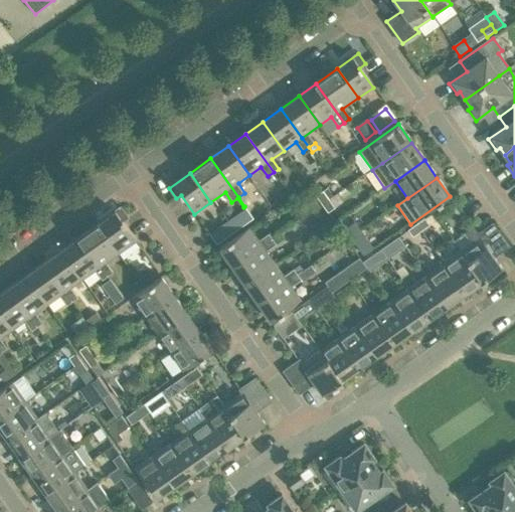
[(316,198),(322,206),(329,201),(333,197),(327,189),(316,198)]
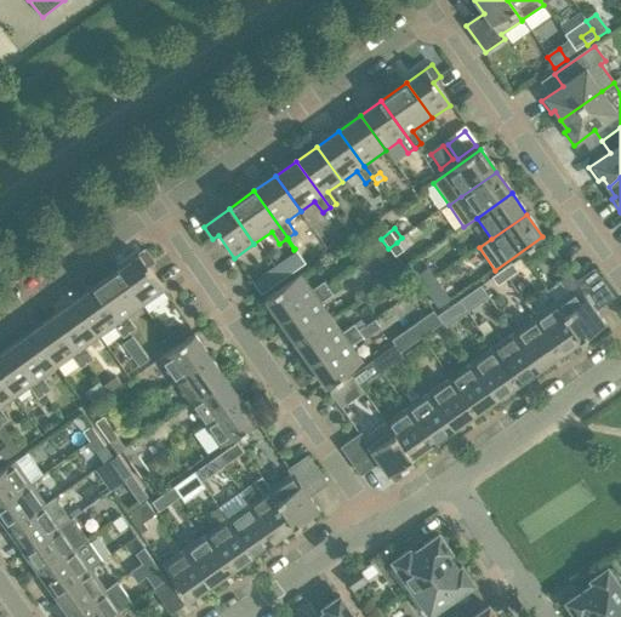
[(388,249),(396,258),(403,252),(397,243),(388,249)]
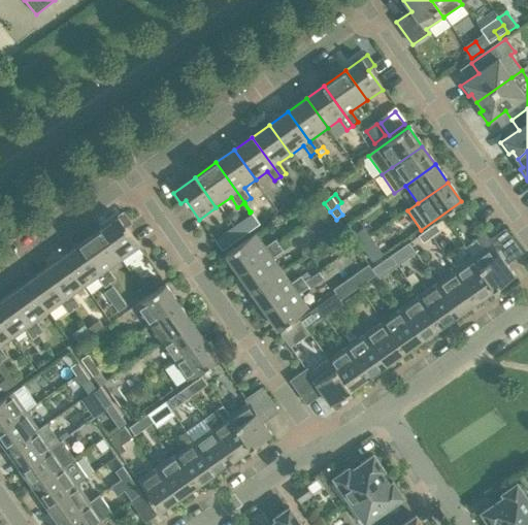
[(126,228),(131,224),(123,214),(100,230),(122,260),(139,248),(126,228)]
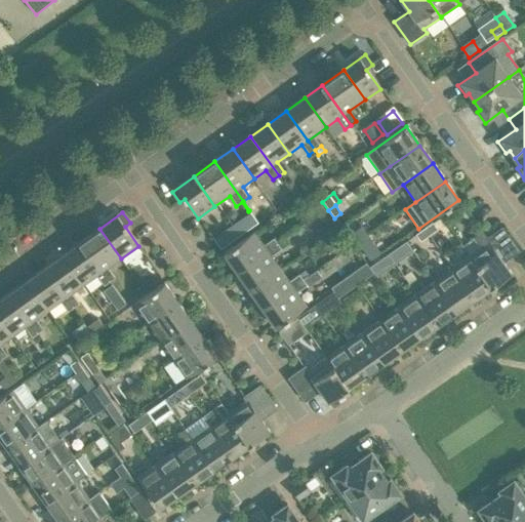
[(314,221),(319,229),(330,222),(325,213),(314,221)]
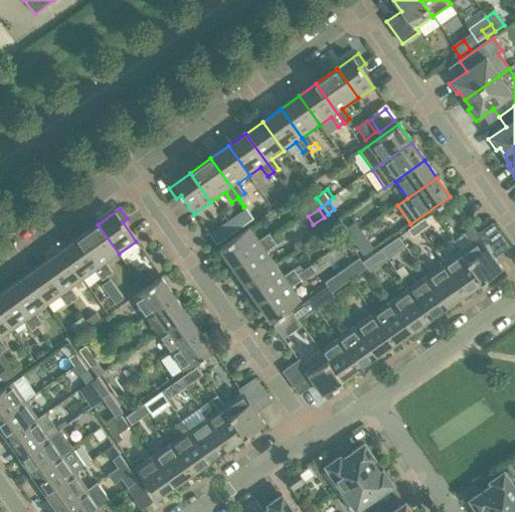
[(424,220),(416,226),(420,232),(428,226),(424,220)]
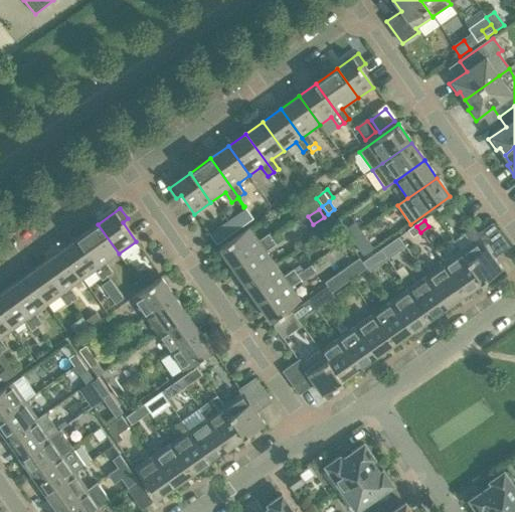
[(79,237),(109,277),(113,274),(106,263),(119,253),(98,224),(79,237)]
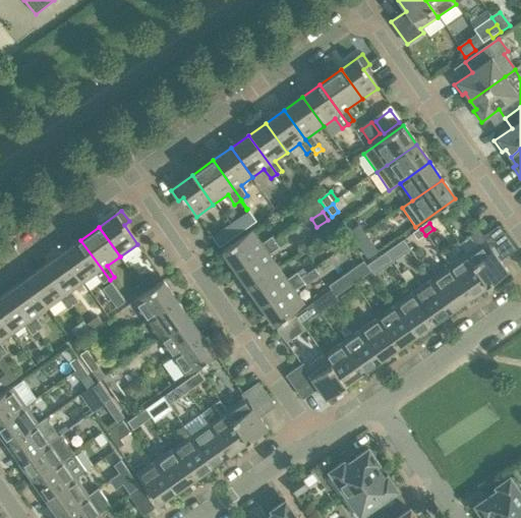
[(514,250),(498,227),(486,235),(481,228),(471,235),(479,245),(466,254),(487,284),(506,271),(499,261),(514,250)]
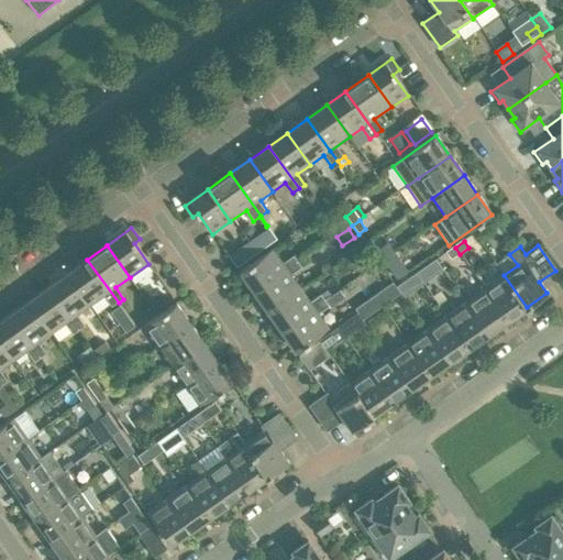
[(451,261),(460,254),(455,248),(446,253),(451,261)]
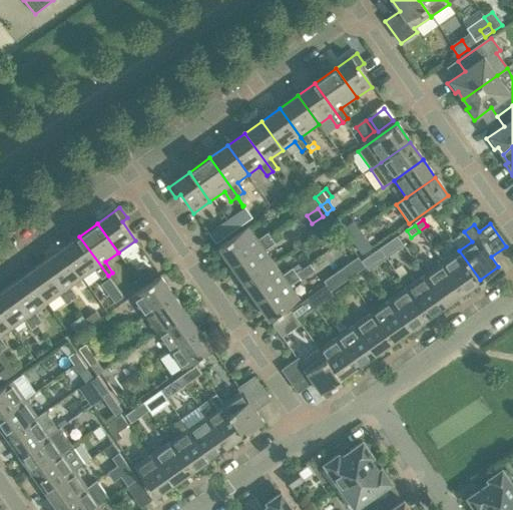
[(248,227),(218,248),(230,268),(271,239),(267,233),(258,240),(248,227)]
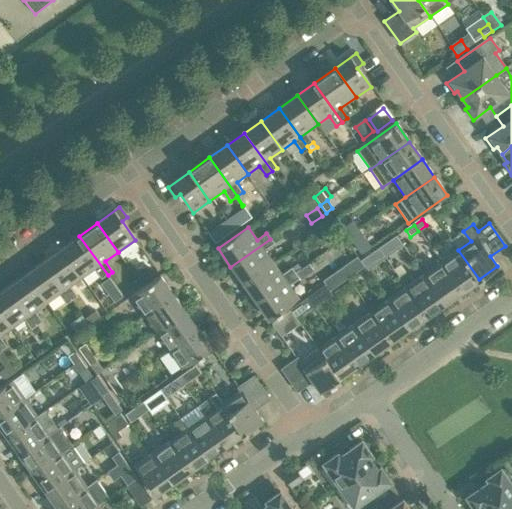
[(329,239),(335,246),(344,240),(341,235),(337,237),(335,234),(329,239)]
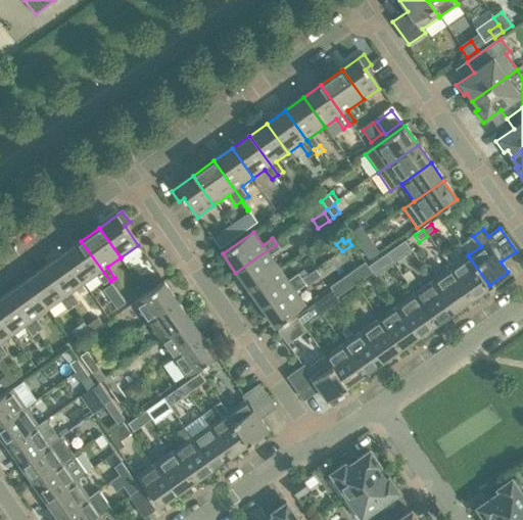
[(62,254),(84,284),(96,276),(103,286),(110,281),(81,241),(62,254)]
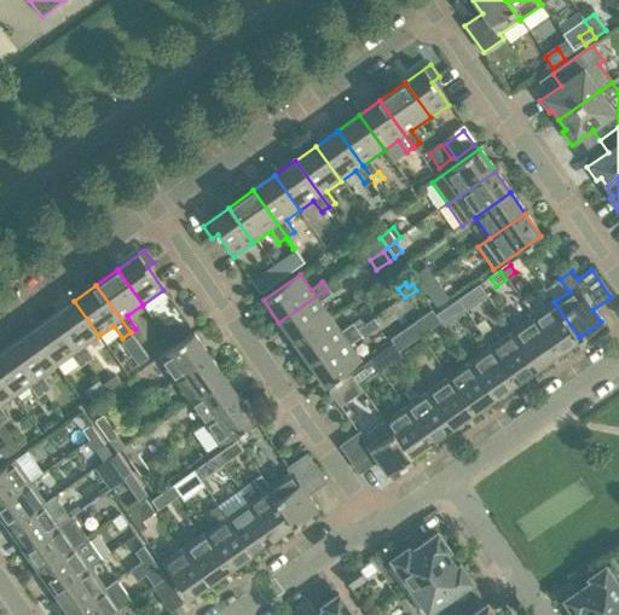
[(294,343),(330,318),(320,303),(331,295),(327,289),(278,323),(294,343)]
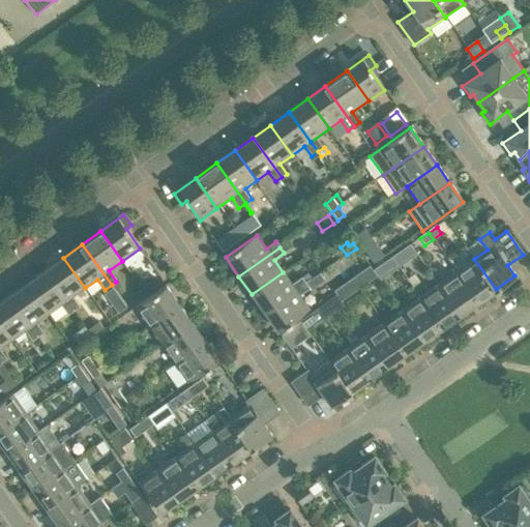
[(401,252),(391,258),(396,265),(406,260),(401,252)]
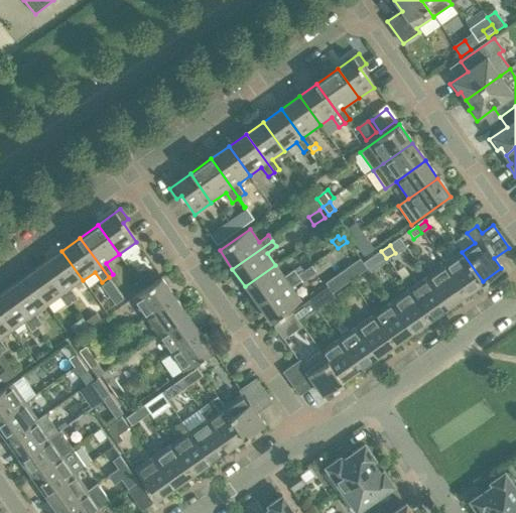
[(44,263),(73,302),(78,299),(71,289),(83,280),(61,251),(44,263)]
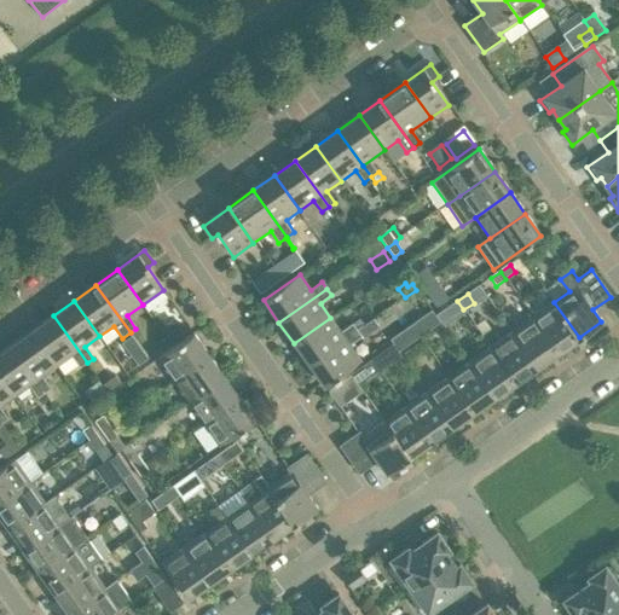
[(463,309),(457,301),(447,308),(453,317),(463,309)]
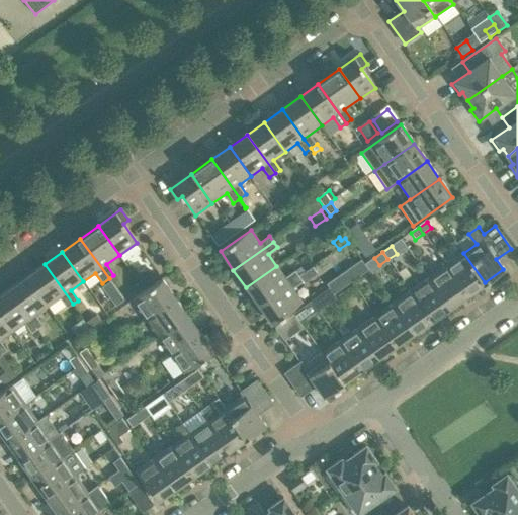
[(445,266),(466,295),(485,282),(463,253),(445,266)]
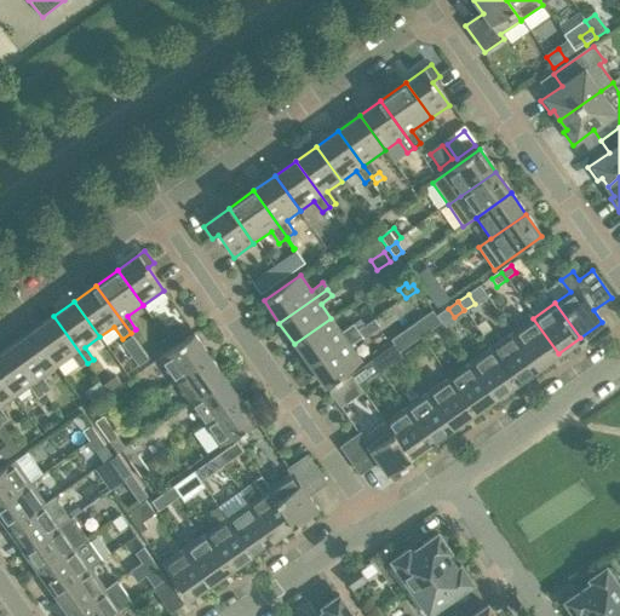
[(432,312),(412,327),(420,339),(441,324),(432,312)]
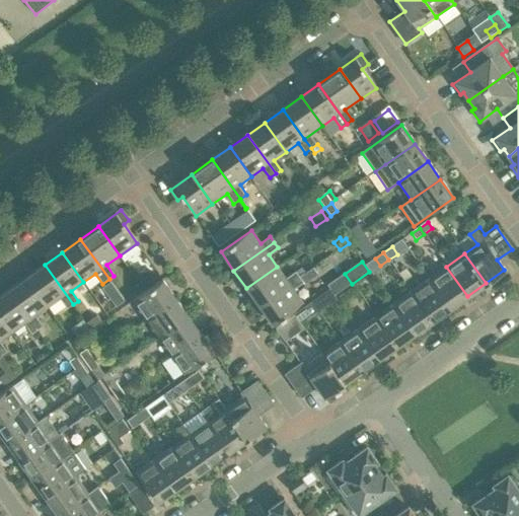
[(25,278),(48,308),(60,299),(67,309),(73,304),(45,265),(25,278)]
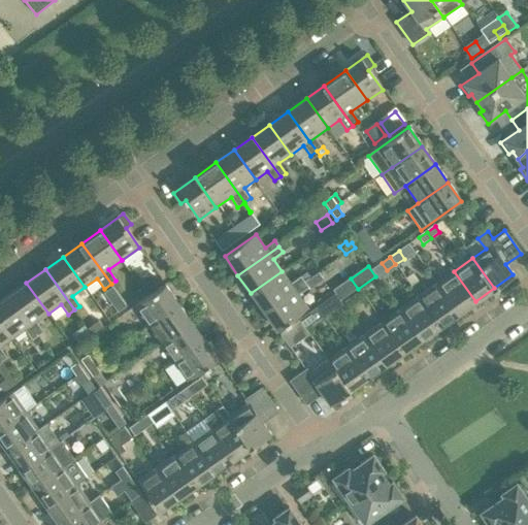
[(263,312),(304,284),(300,277),(291,284),(282,271),(251,293),(263,312)]
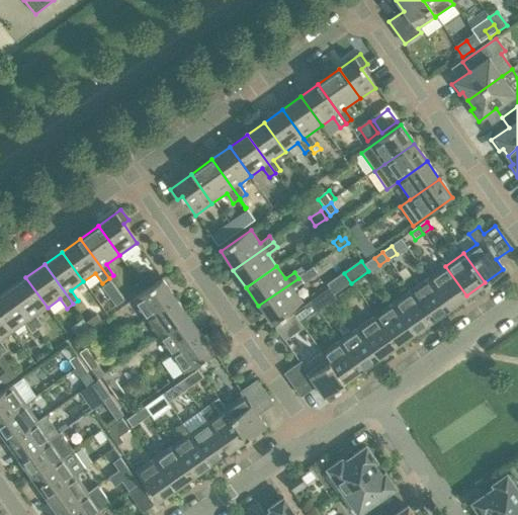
[(428,278),(449,309),(466,295),(445,266),(428,278)]
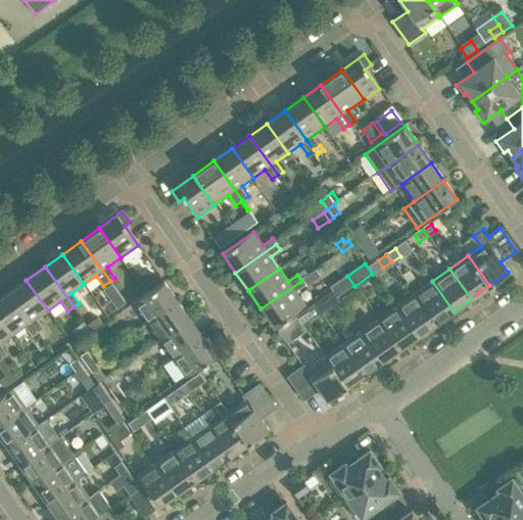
[(146,289),(154,283),(147,273),(138,279),(146,289)]
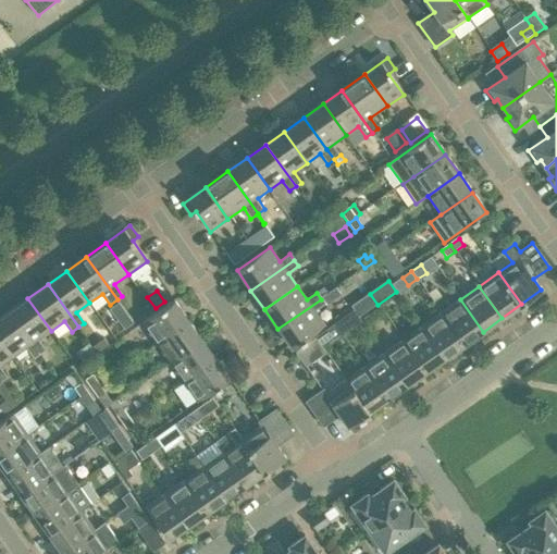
[(378,305),(370,294),(351,308),(359,319),(378,305)]
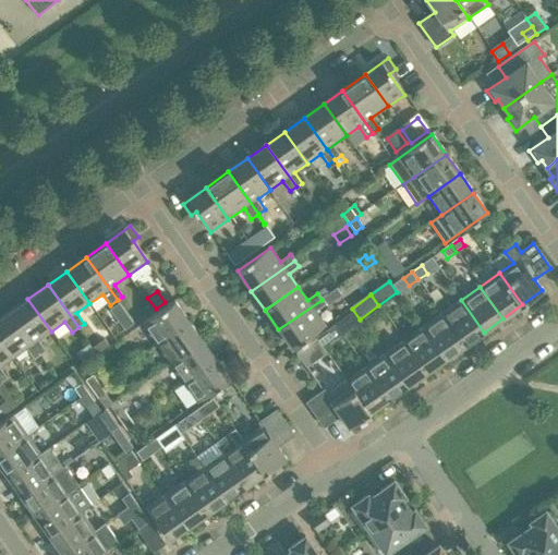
[(11,312),(41,354),(46,351),(38,340),(51,332),(27,299),(11,312)]
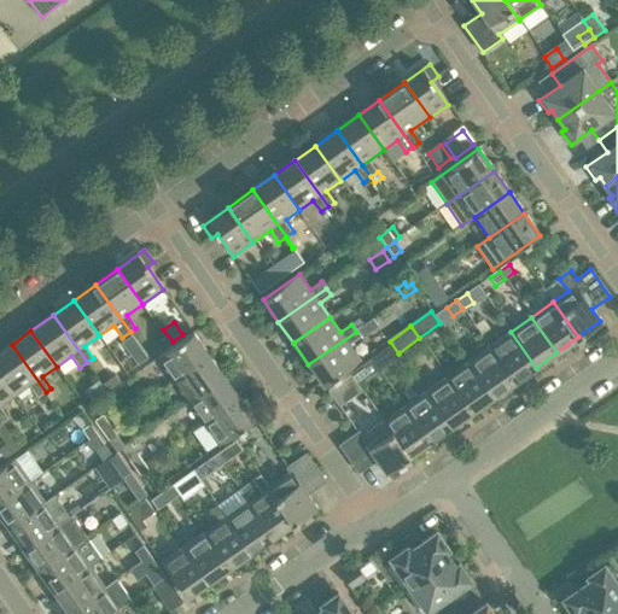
[(324,386),(360,361),(349,346),(361,338),(356,332),(308,364),(324,386)]
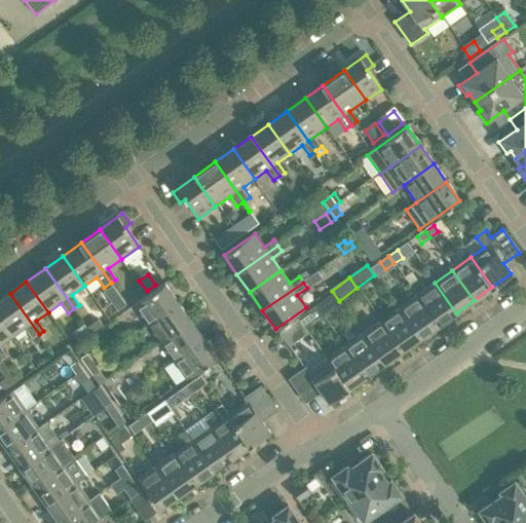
[(416,296),(438,326),(456,313),(435,283),(416,296)]
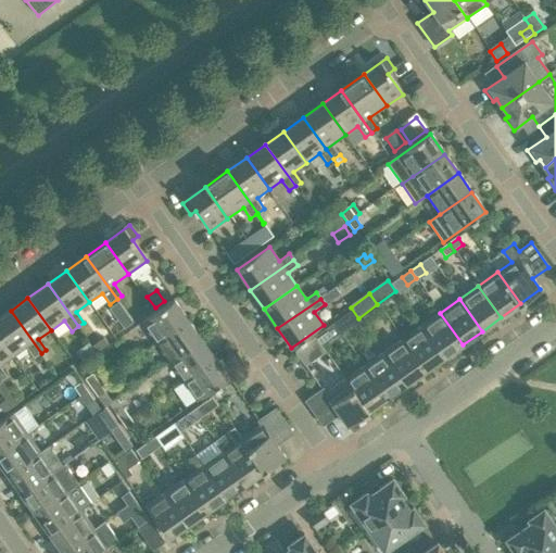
[(188,321),(174,301),(142,323),(156,342),(188,321)]
